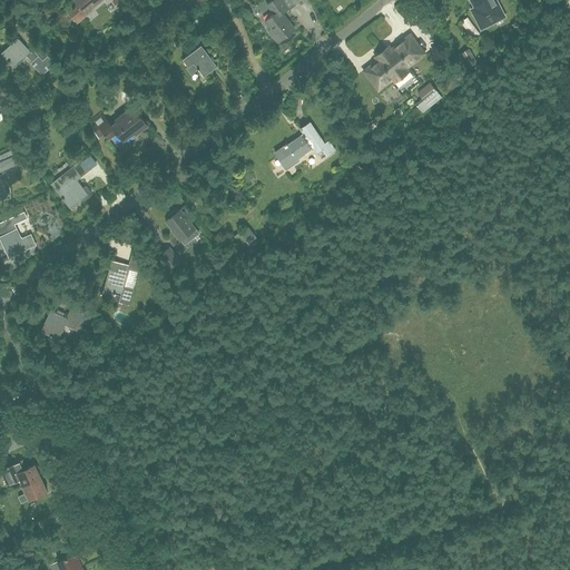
[(75,0),(81,8),(72,16),(78,22),(94,10),(91,7),(98,0),(75,0)]
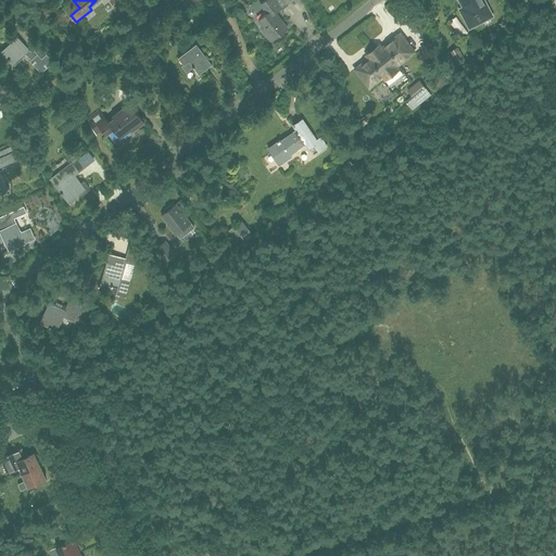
[(266,13),(257,21),(264,27),(262,29),(272,41),(288,27),(276,12),(281,8),(282,8),(290,0),(264,0),(260,4),(266,13)]
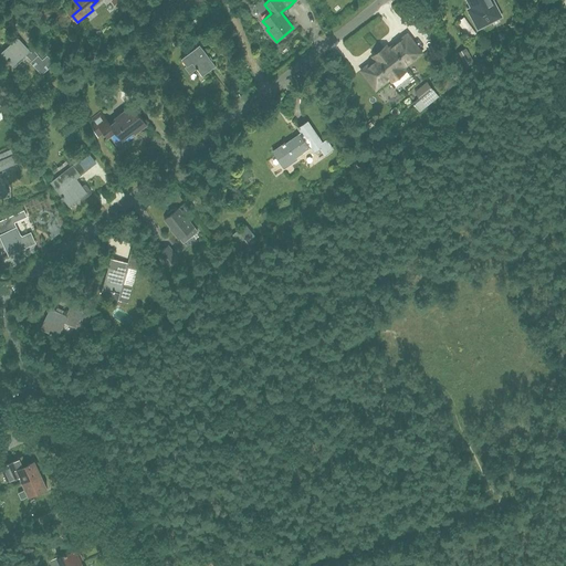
[(501,19),(490,0),(465,0),(471,9),(468,11),(478,31),(501,19)]
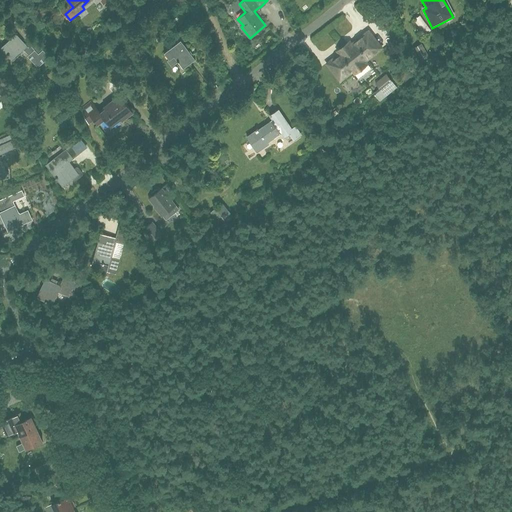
[(329,64),(341,79),(352,71),(354,73),(366,63),(364,60),(379,47),(368,33),(352,46),(349,43),(338,51),(341,55),(329,64)]
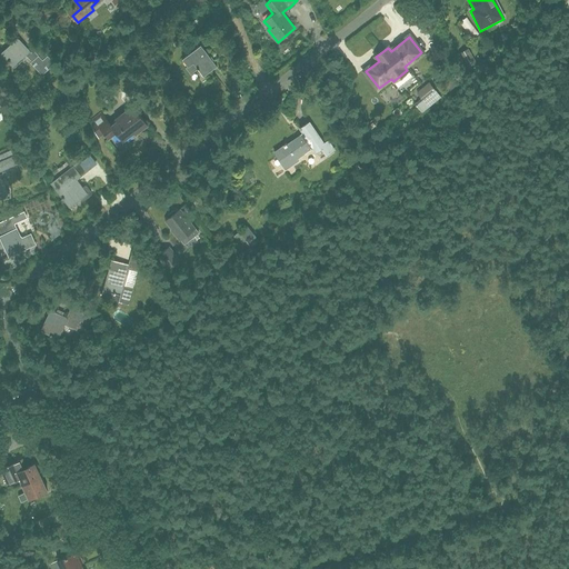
[(38,43),(30,51),(18,38),(2,52),(15,66),(26,56),(42,75),(55,62),(38,43)]
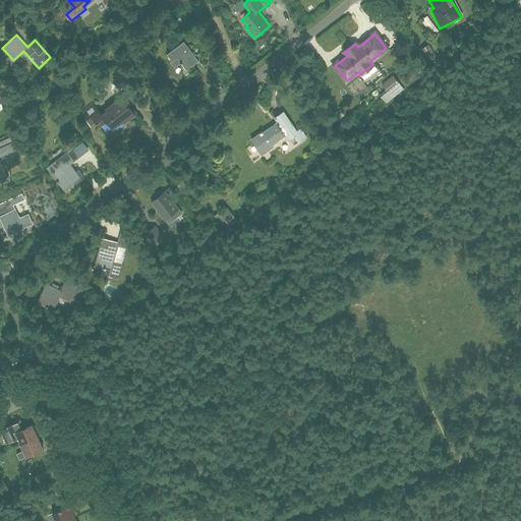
[(175,67),(181,62),(186,69),(198,60),(183,40),(167,53),(172,59),(170,61),(175,67)]
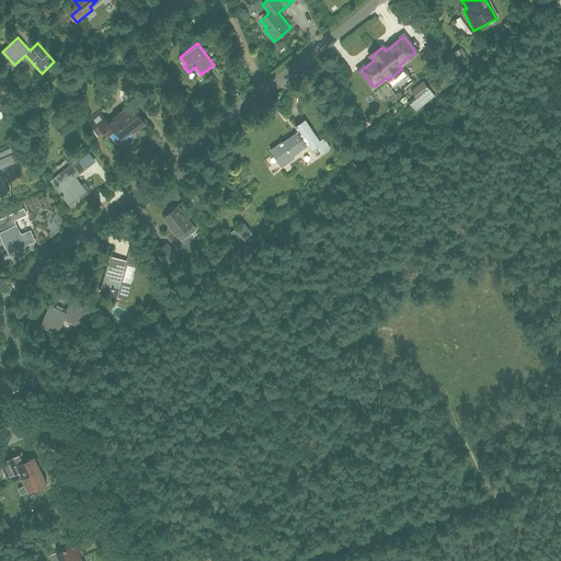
[(468,61),(461,47),(453,52),(459,66),(468,61)]
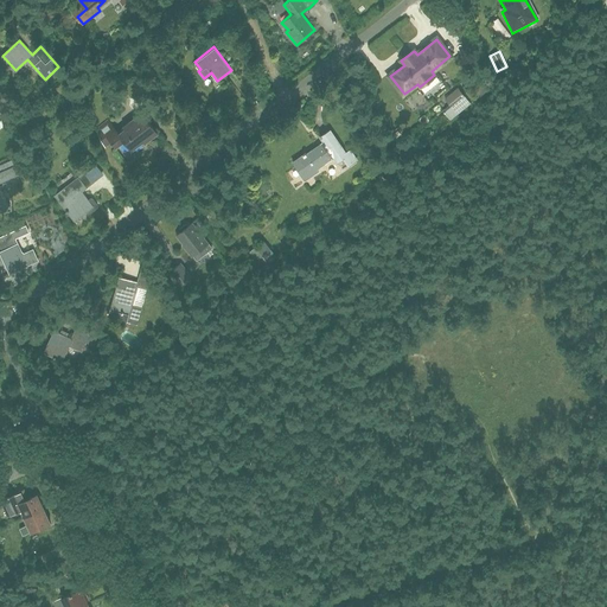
[(458,87),(445,97),(454,110),(460,106),(462,109),(471,102),(458,87)]
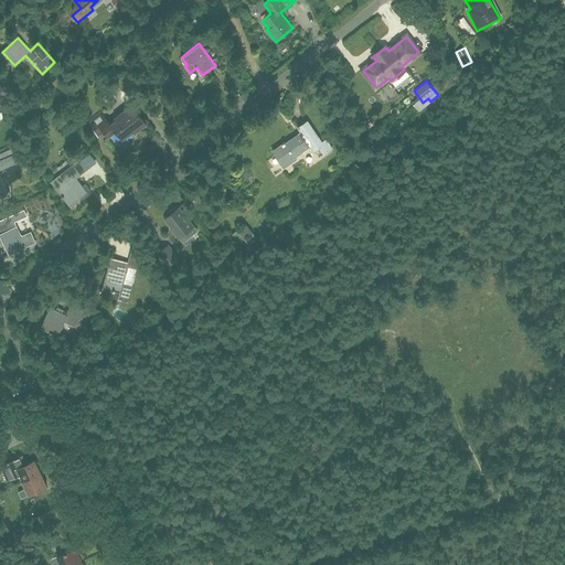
[(61,99),(70,94),(65,87),(56,93),(61,99)]
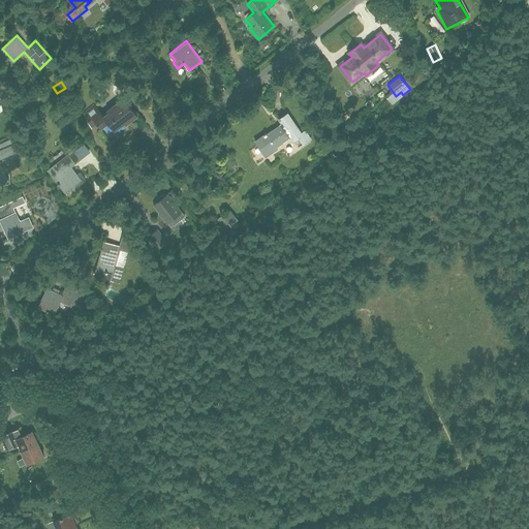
[(33,111),(28,99),(19,102),(24,115),(33,111)]
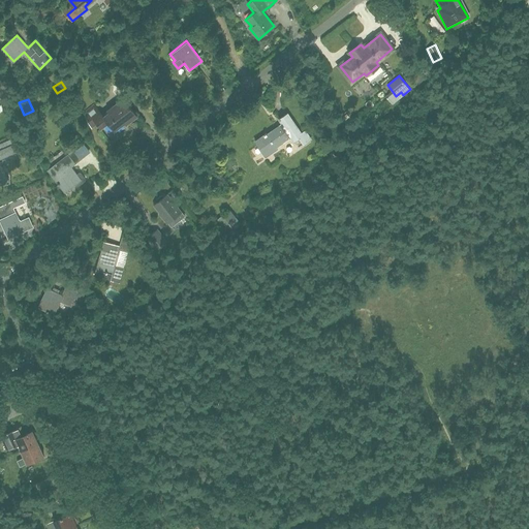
[(100,129),(109,123),(115,130),(129,119),(130,120),(137,115),(125,99),(104,116),(94,103),(83,112),(91,128),(96,124),(100,129)]
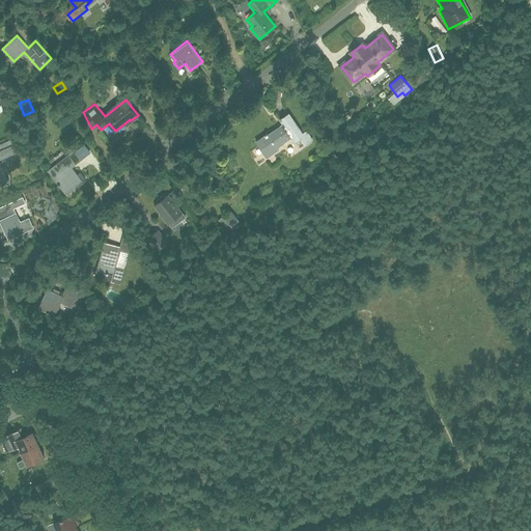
[(280,128),(279,127),(257,143),(266,157),(277,149),(275,147),(291,136),(296,141),(301,138),(305,144),(312,139),(306,131),(303,133),(288,113),(280,119),(284,126),(280,128)]
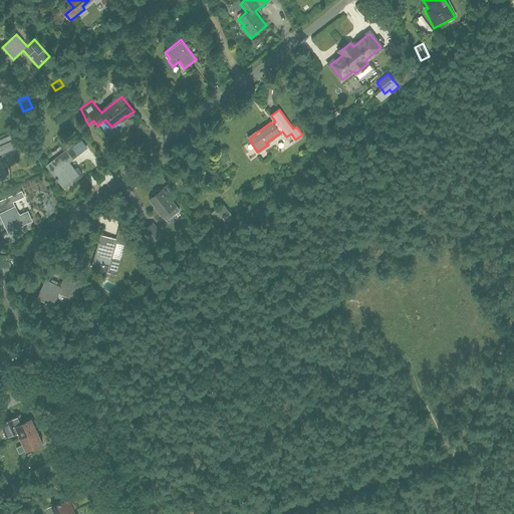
[(0,140),(0,179),(8,175),(0,158),(0,154),(16,147),(10,135),(0,140)]
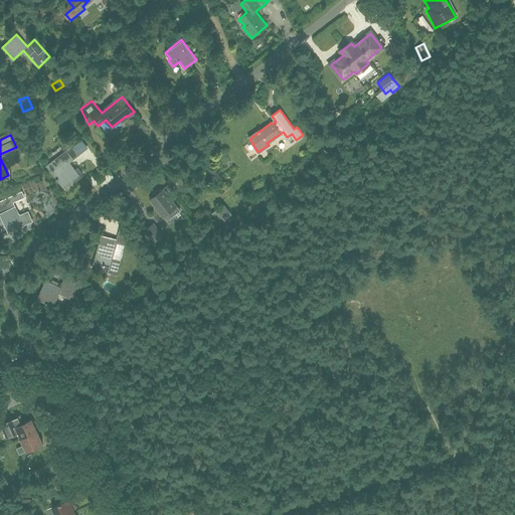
[(60,145),(65,151),(71,146),(67,140),(60,145)]
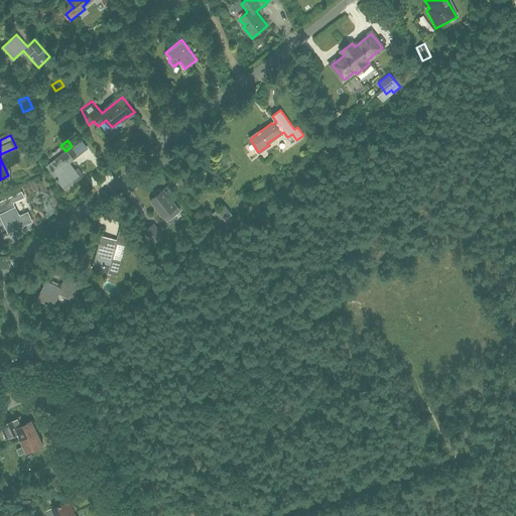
[(79,155),(73,147),(72,146),(66,151),(56,158),(46,166),(62,186),(73,179),(75,181),(76,181),(83,175),(83,174),(79,168),(78,167),(76,169),(70,162),(79,155)]
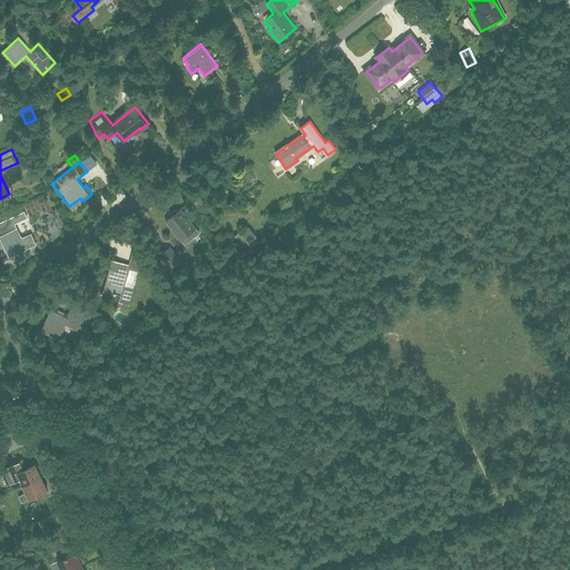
[(169,217),(165,220),(175,232),(174,233),(179,241),(180,239),(185,244),(199,233),(195,228),(180,208),(177,212),(176,210),(174,210),(168,215),(168,216),(169,217)]
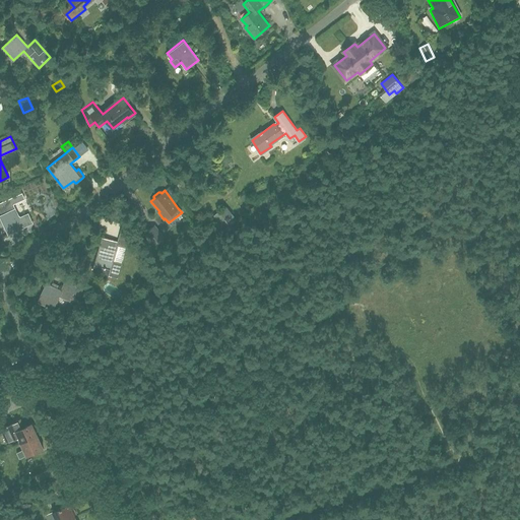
[(11,197),(0,202),(0,214),(8,233),(33,222),(28,213),(20,216),(19,215),(18,215),(12,204),(24,198),(22,193),(11,197)]
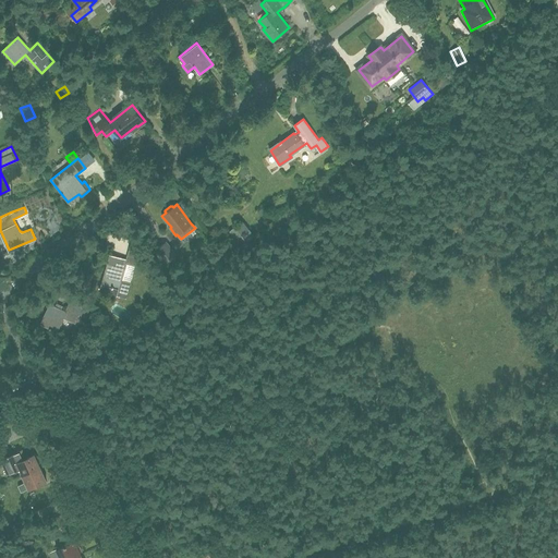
[(242,237),(246,241),(254,234),(242,220),(234,227),(242,237)]
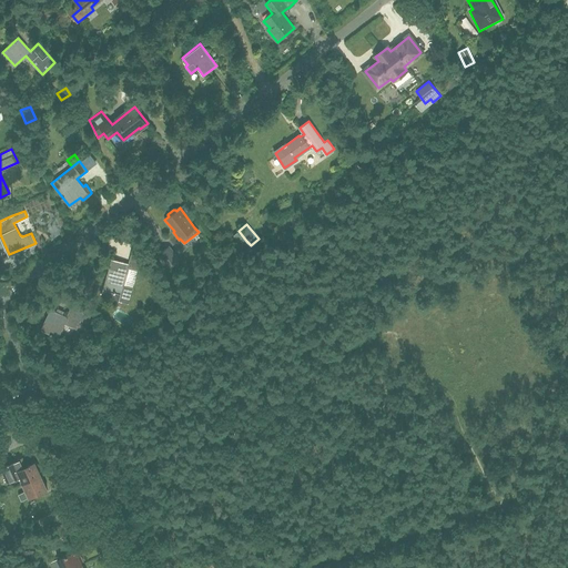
[(112,259),(104,290),(121,294),(119,301),(129,304),(133,287),(132,287),(138,269),(148,272),(153,250),(133,244),(128,263),(112,259)]
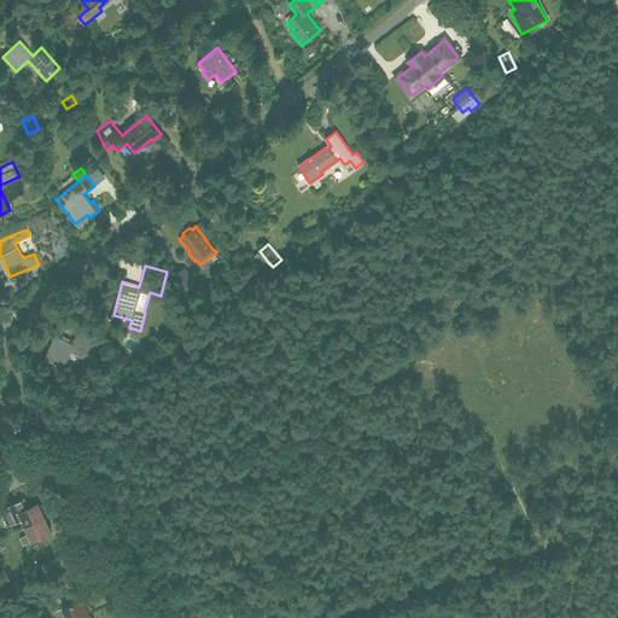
[(196,281),(185,267),(172,277),(182,291),(196,281)]
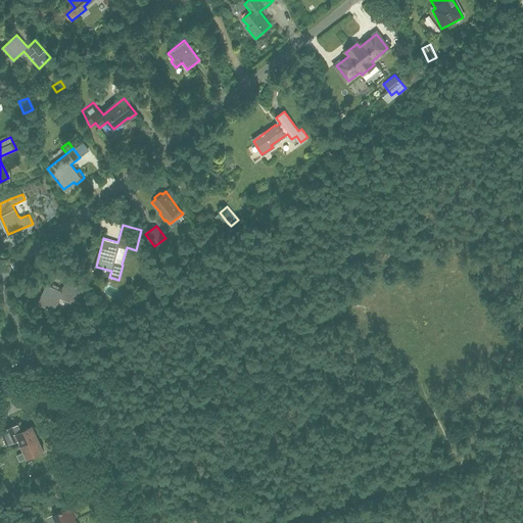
[(47,284),(38,302),(53,310),(59,297),(70,302),(75,294),(77,295),(81,297),(85,288),(82,281),(68,275),(65,282),(60,291),(47,284)]
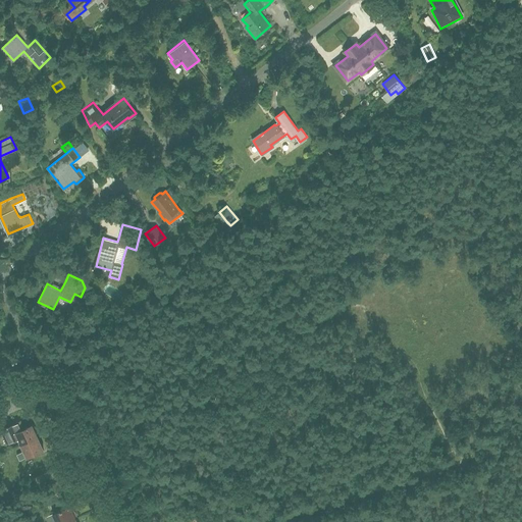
[(20,419),(1,429),(7,444),(17,439),(20,445),(38,436),(32,424),(24,427),(20,419)]
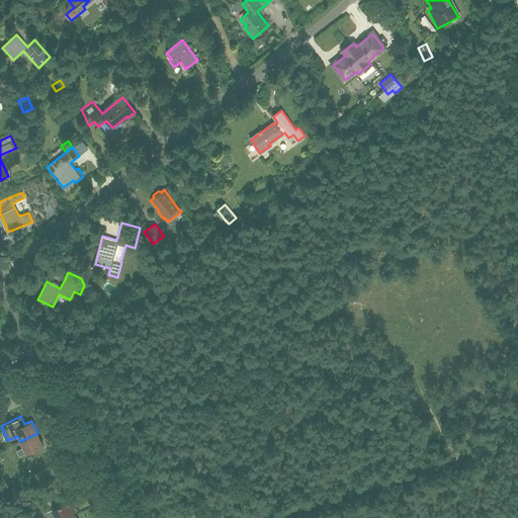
[(37,433),(20,441),(23,447),(16,450),(19,456),(25,453),(44,445),(37,433)]
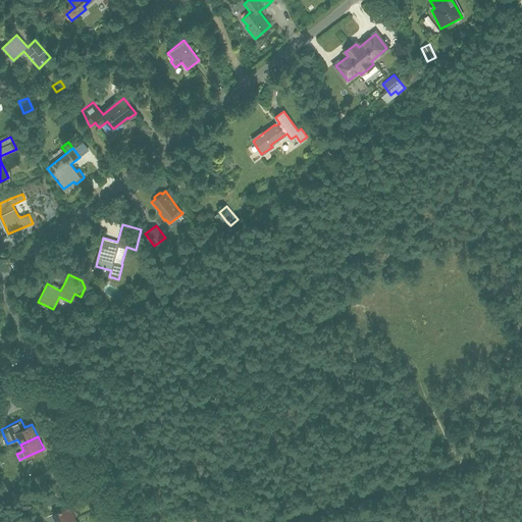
[(52,514),(45,517),(47,521),(64,521),(74,517),(69,505),(52,513),(52,514)]
